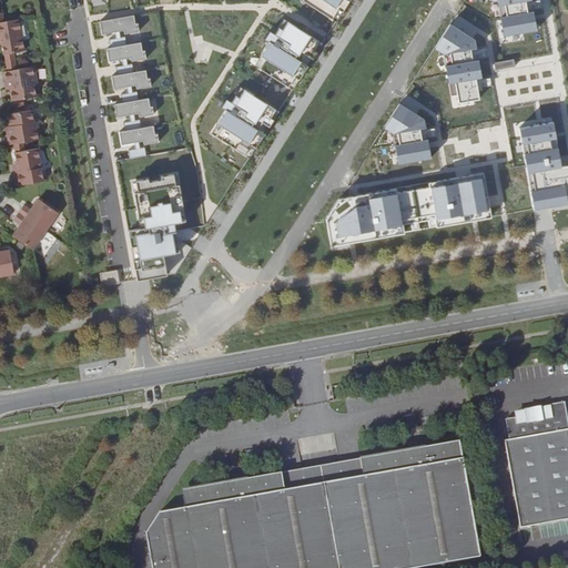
[(332,19),(338,9),(343,12),(350,0),(303,0),(332,19)]
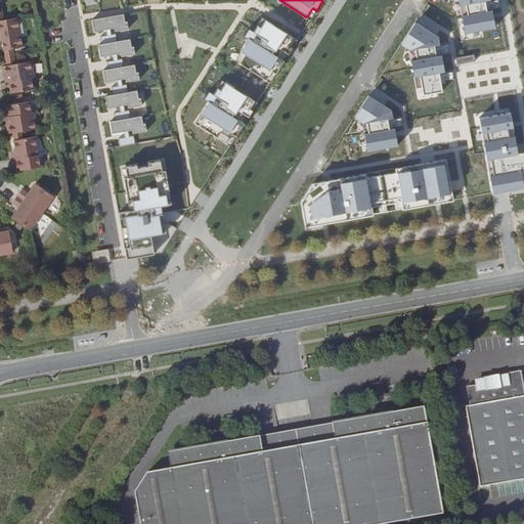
[(459,0),(464,33),(494,28),(491,10),(486,11),(485,0),(484,0),(459,0)]
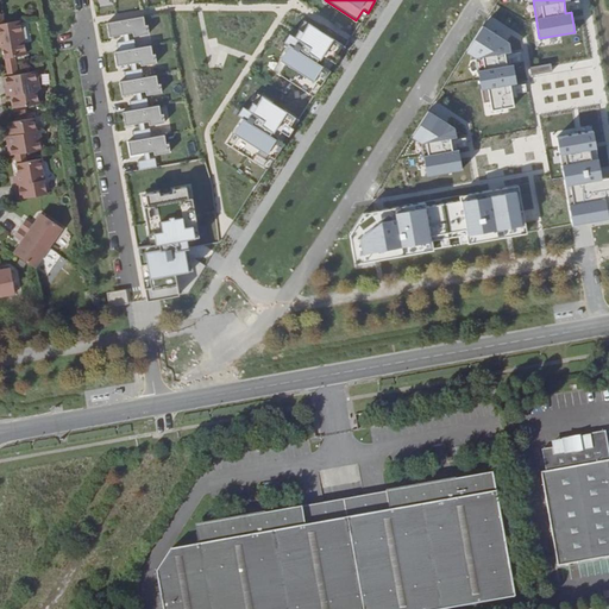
[(363,10),(356,20),(360,24),(368,13),(363,10)]
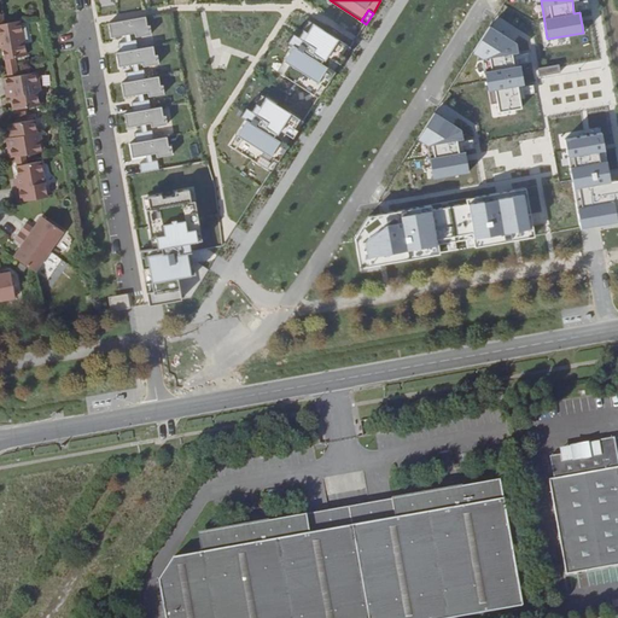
[(145,17),(109,23),(110,38),(124,35),(129,35),(134,34),(134,38),(151,35),(149,27),(146,27),(145,17)]
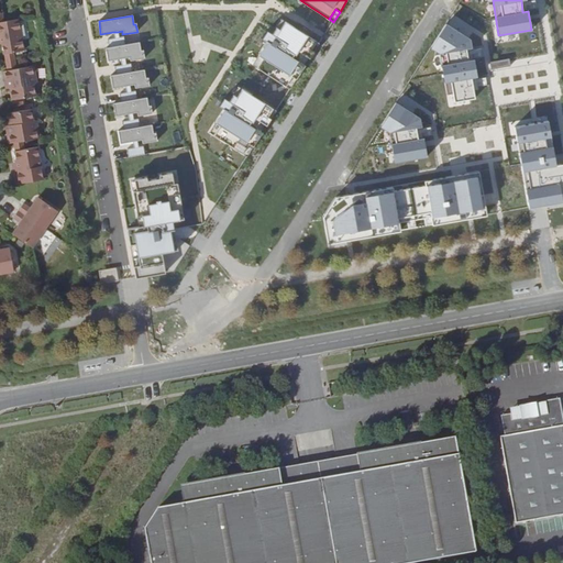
[(24,51),(19,19),(0,22),(0,36),(3,54),(24,51)]
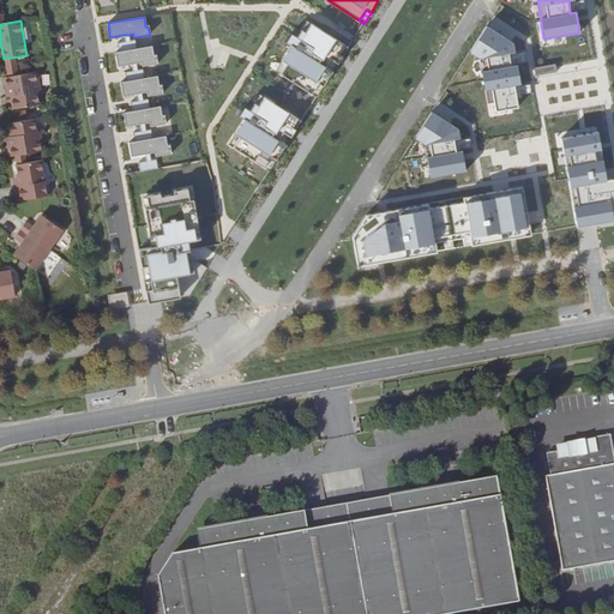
[(312,94),(319,83),(323,86),(332,71),(325,66),(330,59),(333,60),(341,48),(318,34),(320,29),(311,23),(305,32),(301,30),(298,36),(301,38),(295,48),(292,46),(282,60),(287,64),(281,73),(312,94)]
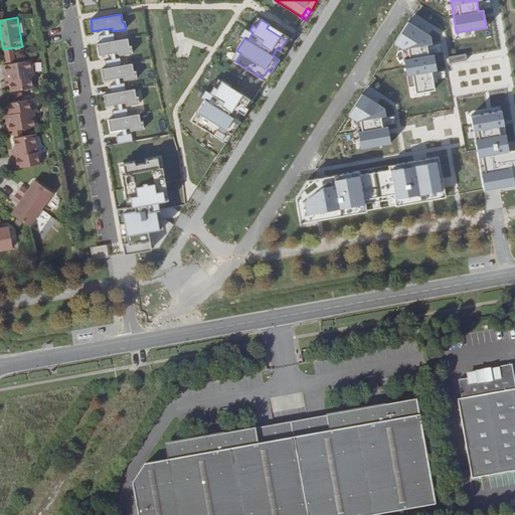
[(436,36),(409,19),(393,44),(406,52),(411,80),(415,79),(418,95),(439,91),(436,76),(443,75),(436,36)]
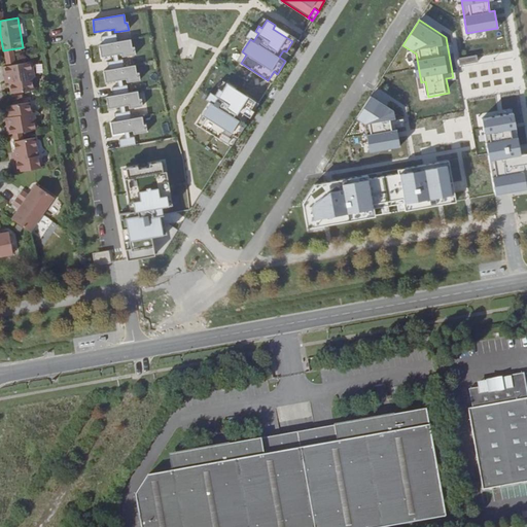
[(299,40),(275,25),(273,29),(292,41),(286,51),(290,55),(299,40)]
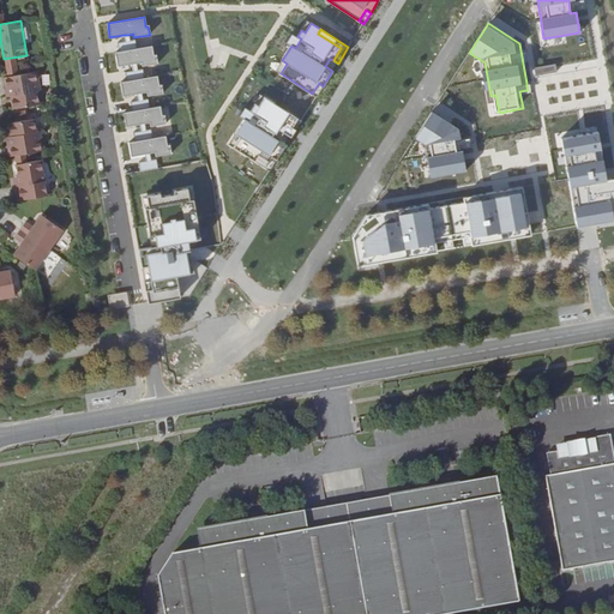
[(292,46),(295,48),(301,38),(298,36),(292,32),(286,42),(292,46)]
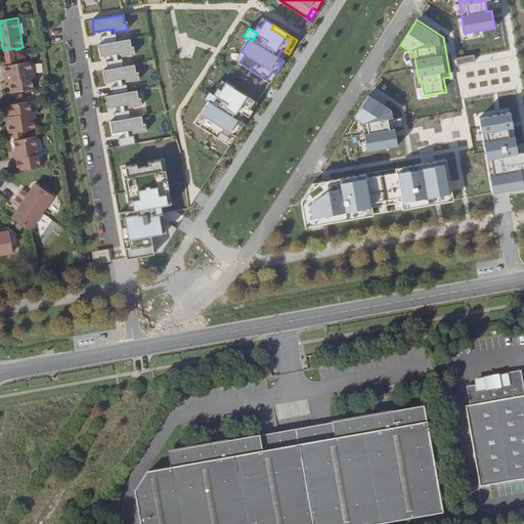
[(99,37),(101,44),(116,42),(115,35),(111,35),(106,36),(99,37)]
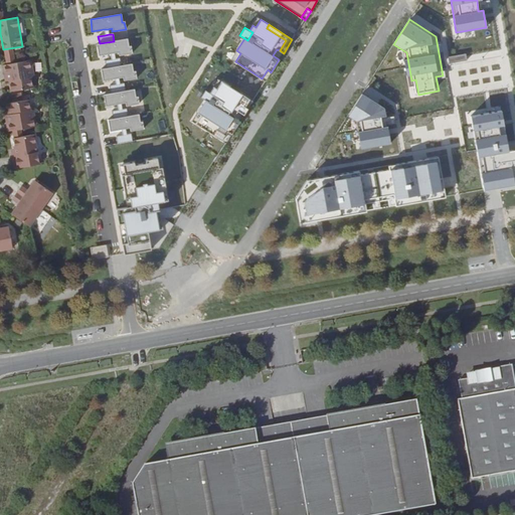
[(100,43),(97,44),(99,56),(110,54),(115,53),(119,52),(119,55),(132,53),(131,46),(129,46),(128,38),(114,41),(100,43)]
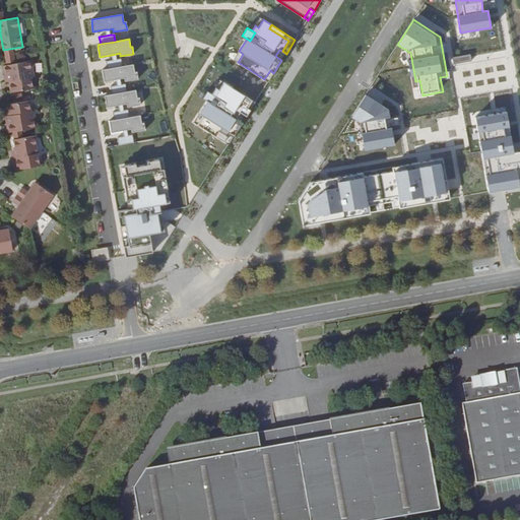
[(239,51),(234,60),(238,62),(243,54),(239,51)]
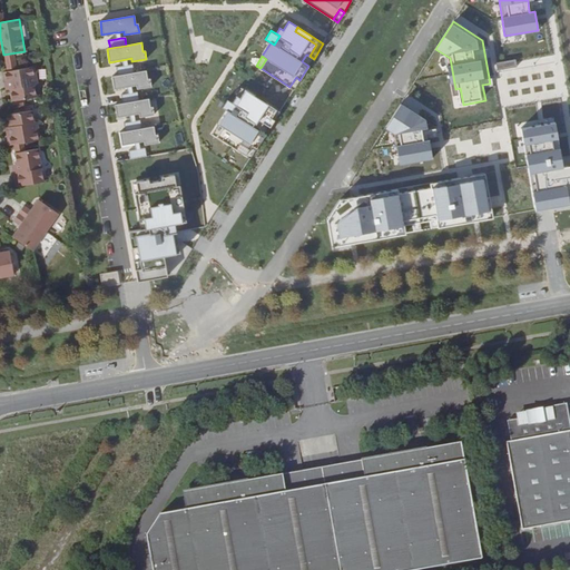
[(499,72),(520,68),(517,59),(497,64),(499,72)]
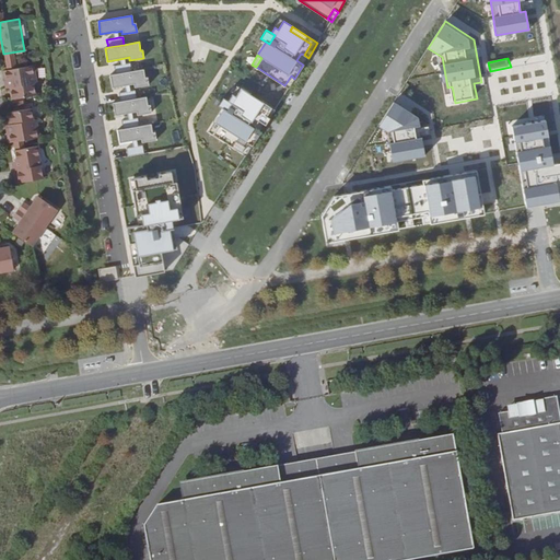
[(120,65),(114,66),(115,74),(131,71),(130,63),(126,63),(120,65)]
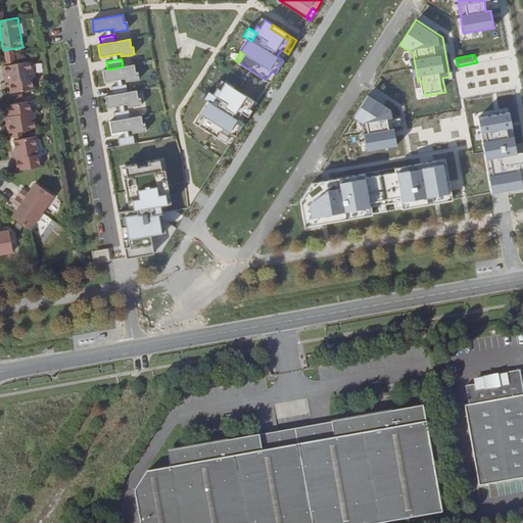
[(10,93),(33,89),(30,70),(34,69),(32,61),(2,66),(4,75),(8,75),(10,93)]
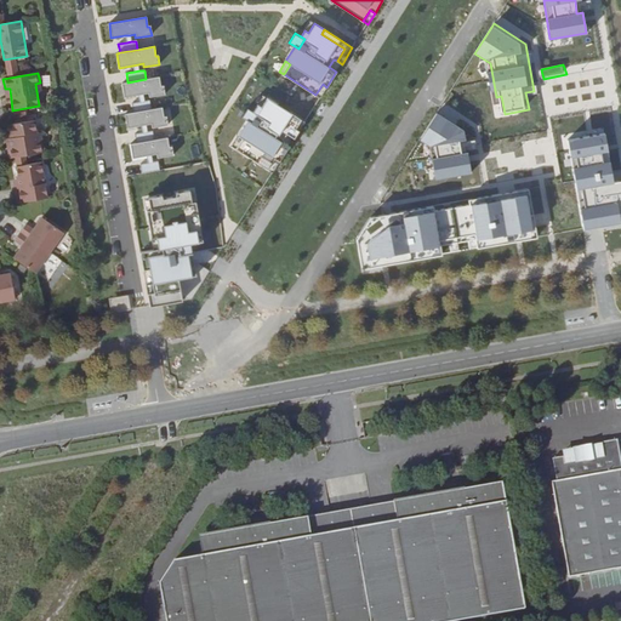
[(127,83),(121,84),(124,98),(138,96),(143,95),(148,93),(148,97),(165,95),(163,86),(160,86),(159,77),(146,79),(127,83)]
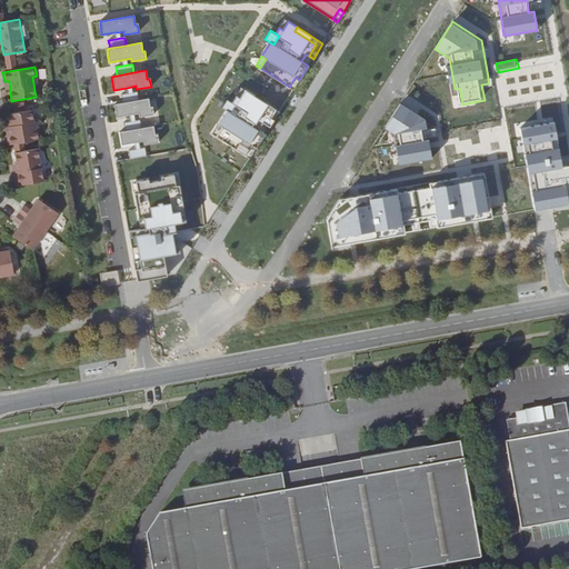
[(296,77),(289,87),(293,90),(299,80),(296,77)]
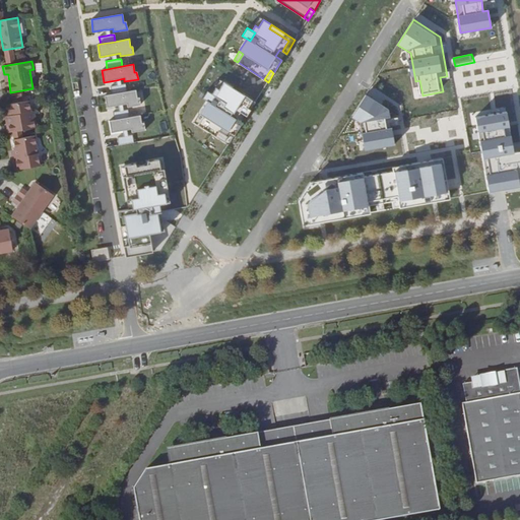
[(224,141),(231,132),(234,135),(242,122),(236,118),(240,112),(243,113),(249,103),(230,90),(232,86),(223,81),(218,88),(215,87),(212,92),(214,94),(210,103),(207,101),(199,113),(203,115),(198,124),(224,141)]
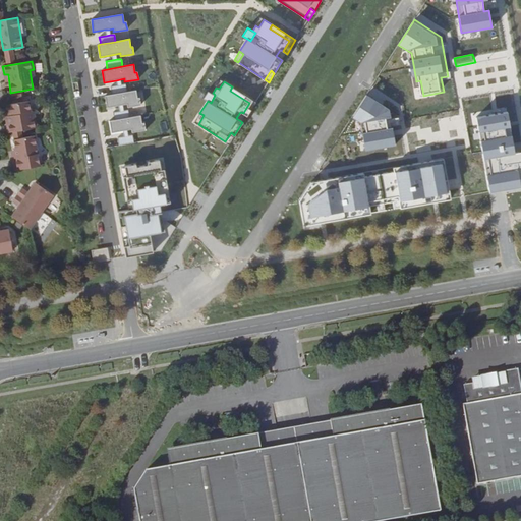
[(111,87),(112,95),(127,92),(125,84),(121,84),(117,85),(111,87)]
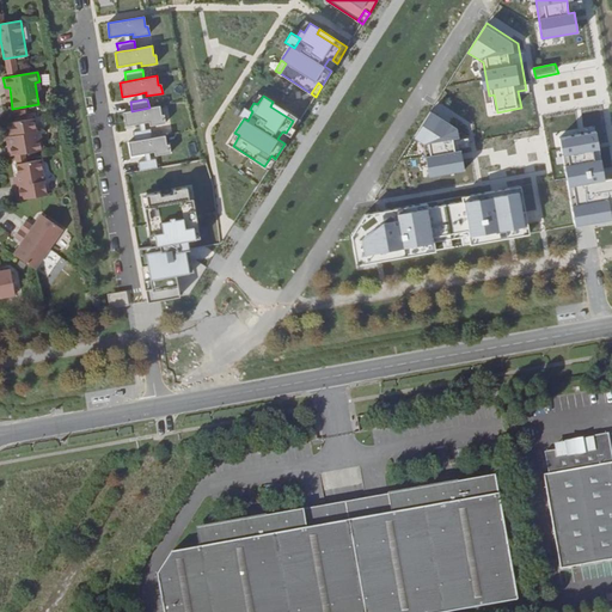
[(601,99),(592,99),(592,112),(603,112),(601,99)]
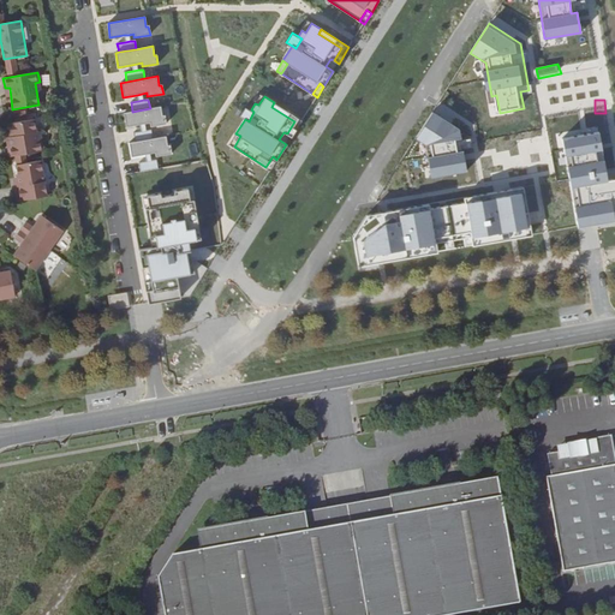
[(274,102),(272,107),(294,121),(287,133),(291,137),(302,120),(274,102)]
